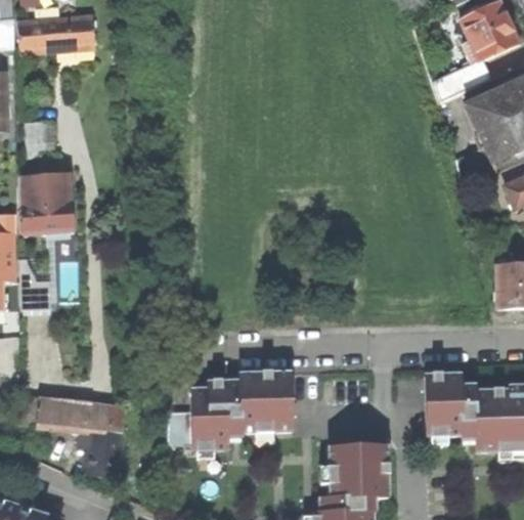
[(0,0),(0,18),(13,17),(11,0),(0,0)]
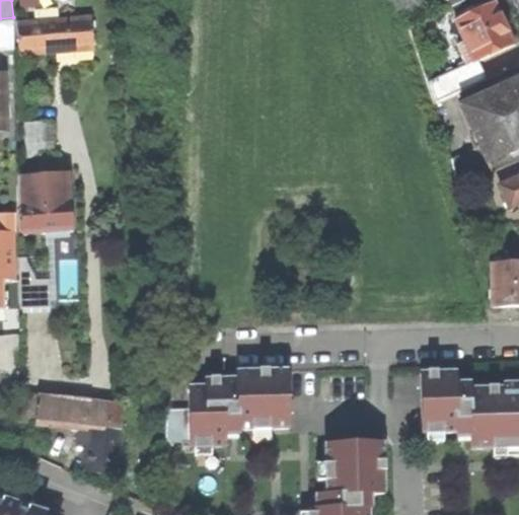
[(496,0),(457,18),(474,58),(475,60),(479,58),(515,41),(508,25),(496,0)]
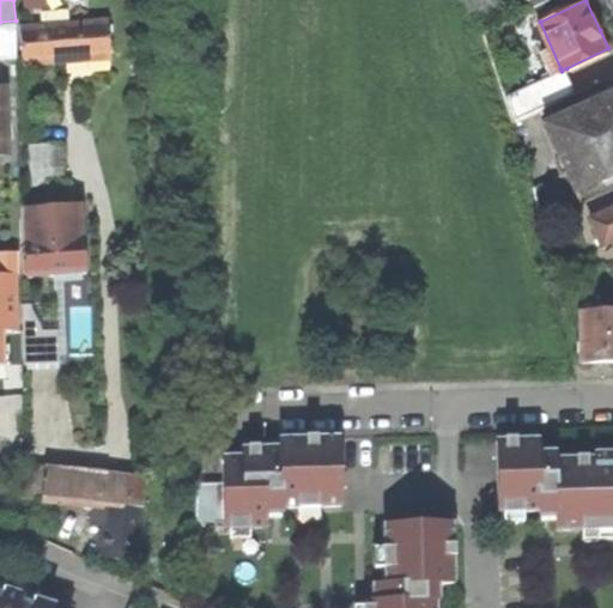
[(76,56),(110,54),(108,18),(23,25),(25,61),(76,56)]
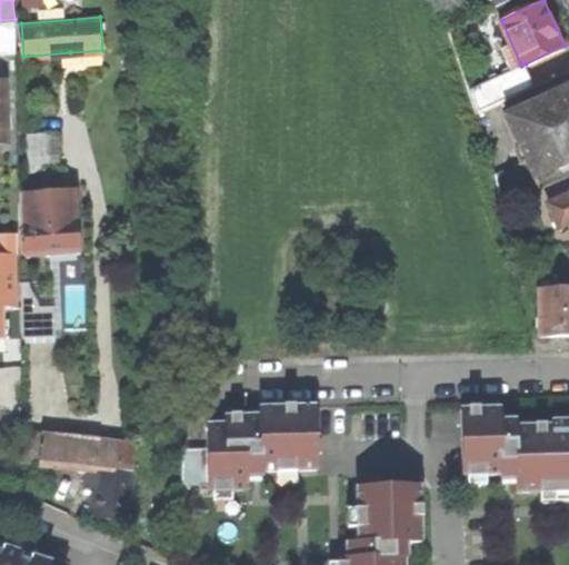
[(15,19),(0,20),(0,50),(16,49),(15,19)]
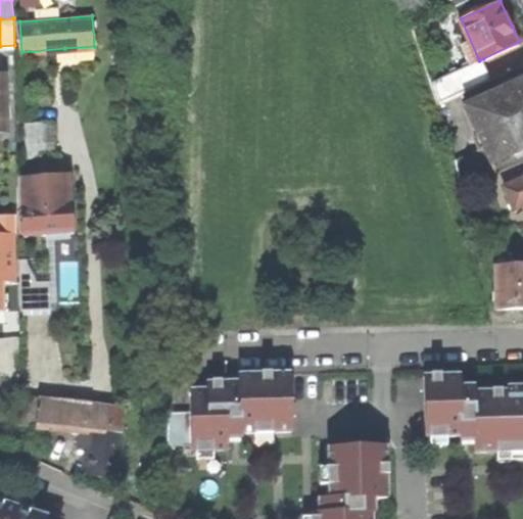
[(492,77),(483,58),(479,60),(478,58),(435,79),(441,100),(492,77)]
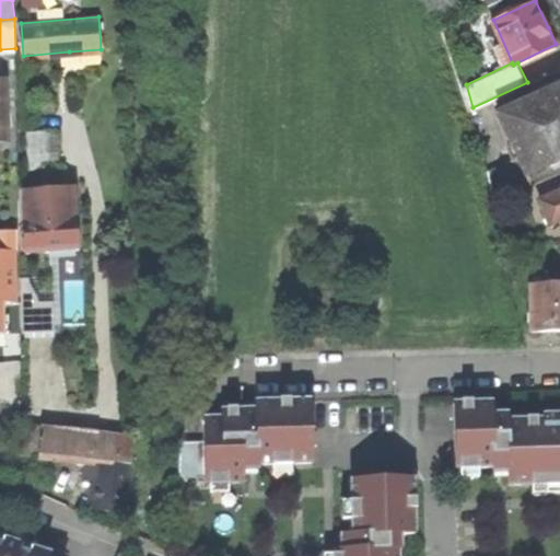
[(559,84),(500,113),(518,155),(526,172),(559,157),(559,84)]
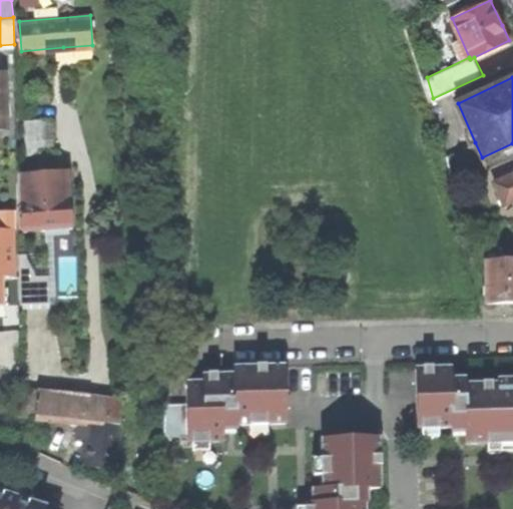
[(53,118),(26,118),(26,153),(54,152),(53,118)]
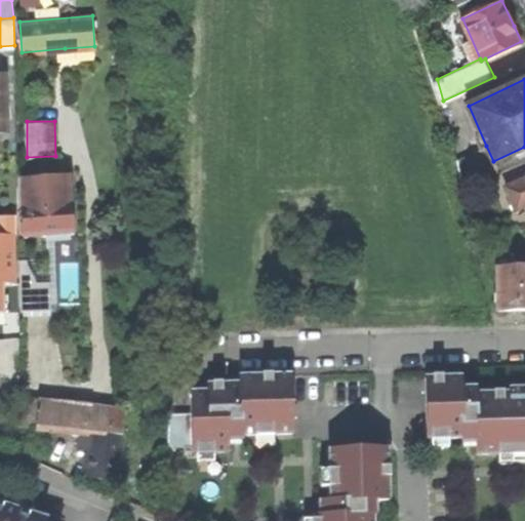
[(497,170),(493,161),(486,146),(458,159),(462,187),(497,170)]
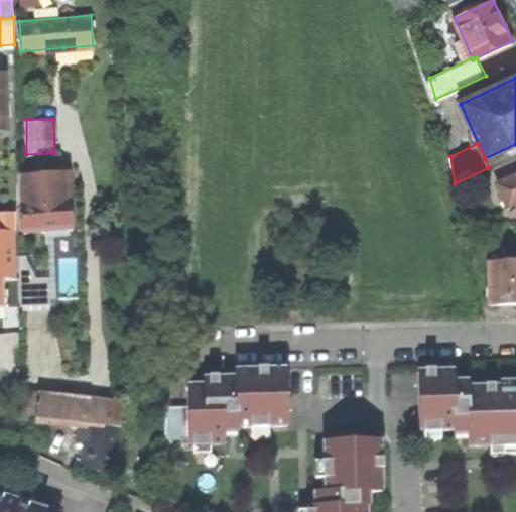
[(47,229),(72,227),(69,172),(22,175),(24,230),(47,229)]
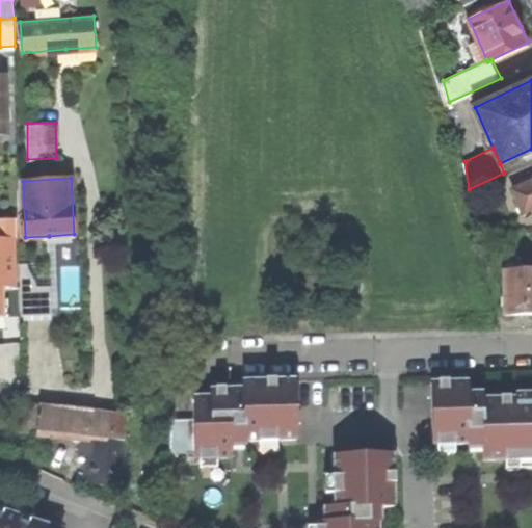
[(531,179),(513,188),(524,210),(530,208),(531,213),(531,179)]
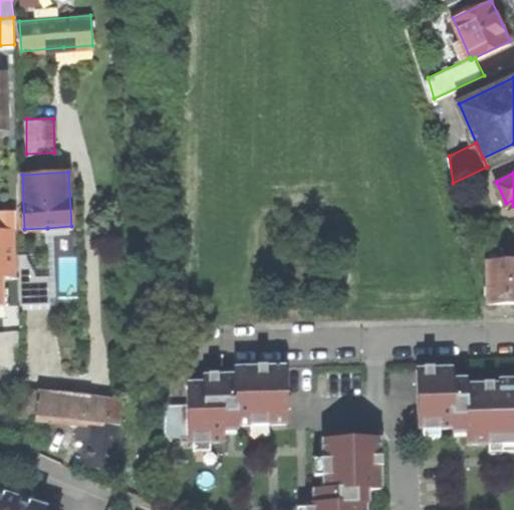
[(15,211),(0,211),(0,275),(15,275),(13,230),(16,230),(15,211)]
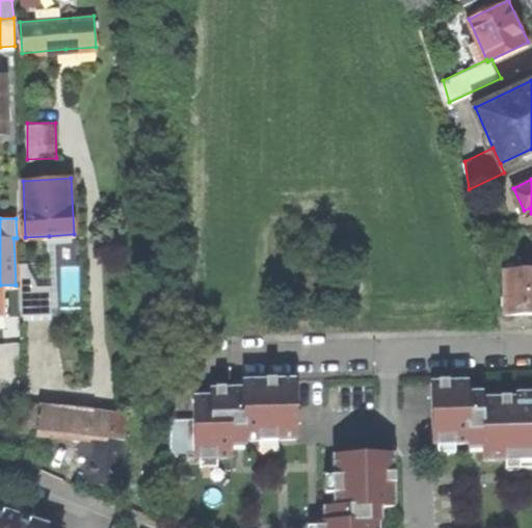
[(36,256),(29,256),(29,304),(42,304),(42,264),(36,264),(36,256)]
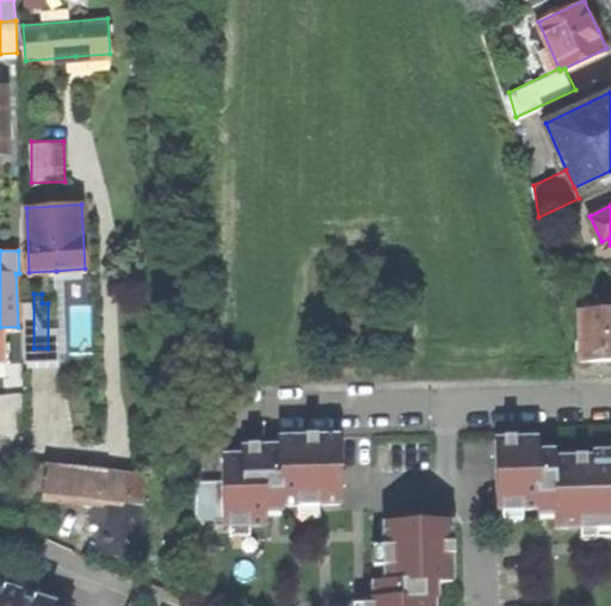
[(610,301),(592,302),(592,307),(579,307),(580,358),(603,358),(610,357),(610,301)]
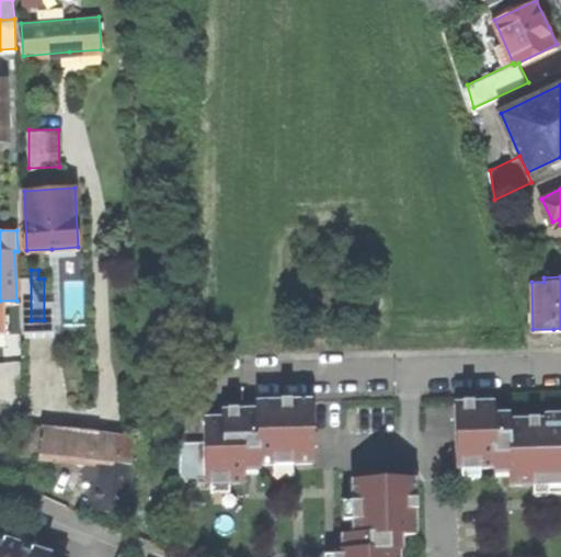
[(204,417),(204,440),(205,475),(206,481),(245,480),(245,476),(254,475),(259,475),(258,463),(313,461),(312,399),(256,400),(256,406),(222,408),(224,416),(204,417)]
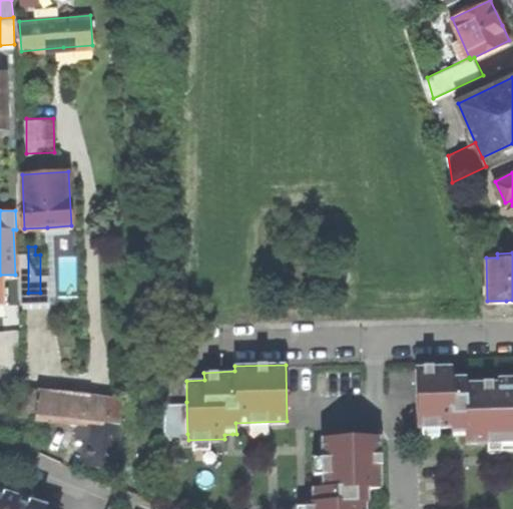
[(418,426),(452,426),(452,435),(460,435),(465,435),(465,441),(512,439),(512,380),(466,382),(466,377),(452,377),(452,366),(416,366),(418,426)]
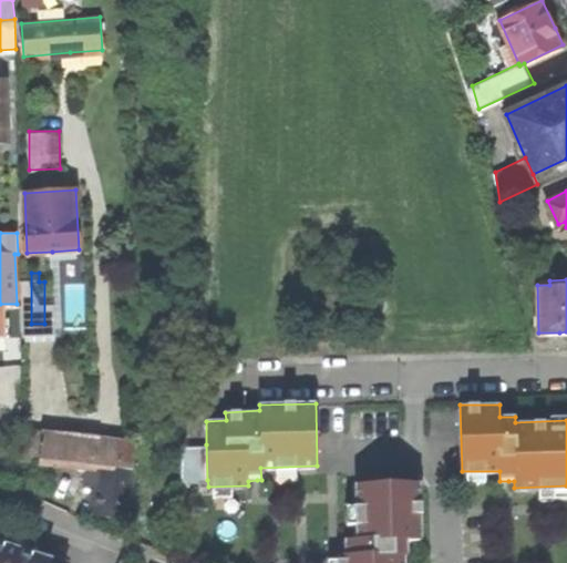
[(44,429),(0,423),(0,436),(10,439),(10,442),(23,446),(41,448),(44,429)]
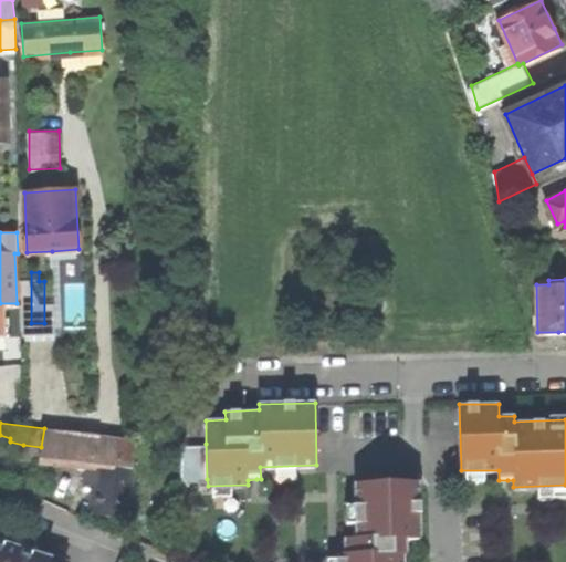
[(101,434),(44,428),(41,447),(40,458),(88,464),(87,480),(95,481),(97,465),(101,434)]
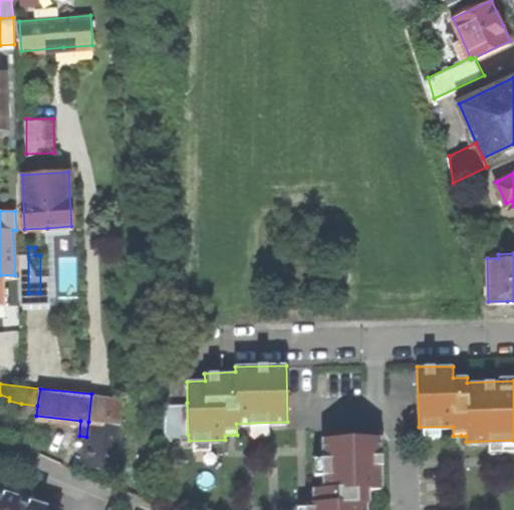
[(123,398),(91,394),(88,422),(86,437),(82,465),(102,467),(114,468),(119,434),(123,398)]
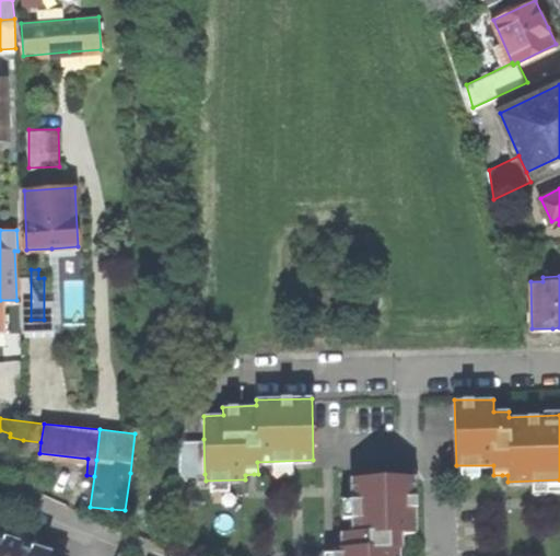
[(179,475),(205,474),(203,439),(179,440),(179,475)]
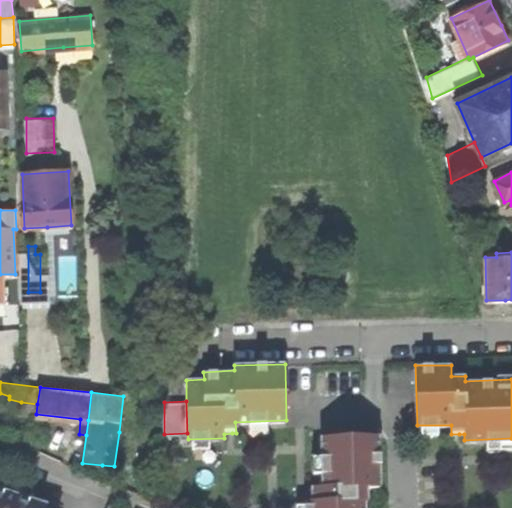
[(20,411),(36,414),(37,404),(21,402),(20,411)]
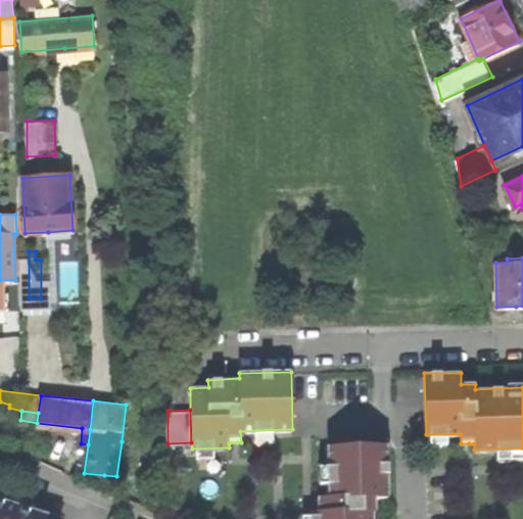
[(386,444),(328,445),(328,474),(329,494),(317,496),(318,510),(313,510),(312,518),(373,518),(373,511),(376,511),(375,497),(387,497),(386,444)]
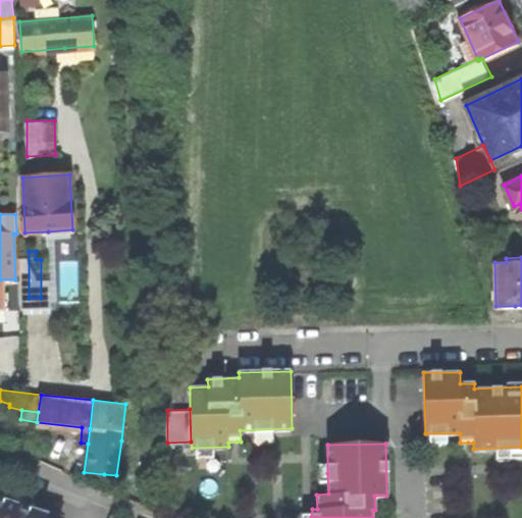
[(0,517),(33,517),(36,511),(0,500),(0,517)]
